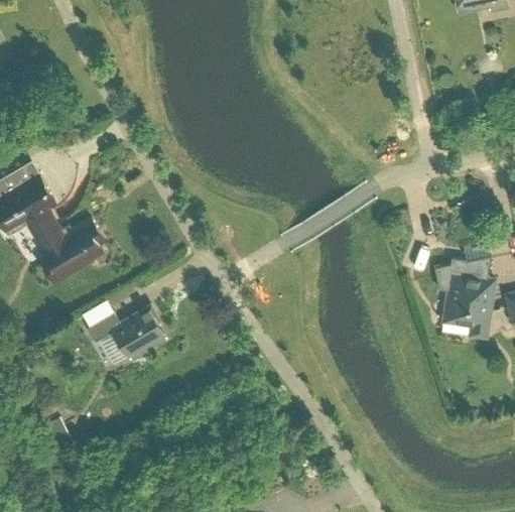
[(456,0),(459,13),(489,7),(491,13),(506,10),(504,0),(456,0)]
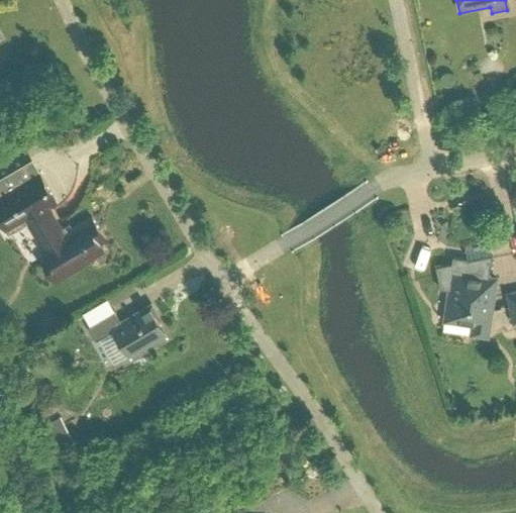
[(38,175),(0,197),(0,224),(5,232),(24,220),(41,248),(40,249),(45,258),(39,261),(53,283),(102,252),(98,244),(104,241),(91,219),(63,236),(46,208),(55,203),(38,175)]
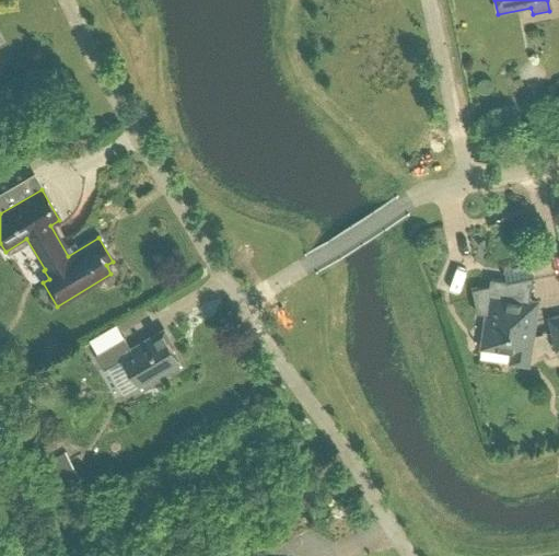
[(476,316),(486,317),(480,351),(511,356),(509,366),(527,368),(536,304),(528,304),(532,279),(504,285),(490,282),(490,288),(470,292),(476,316)]
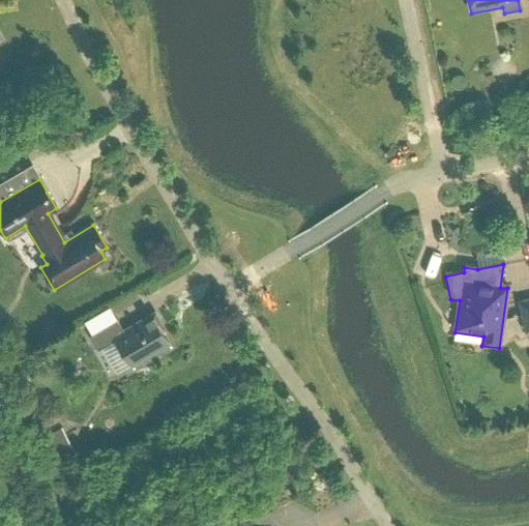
[(528,301),(518,304),(524,338),(528,335),(528,301)]
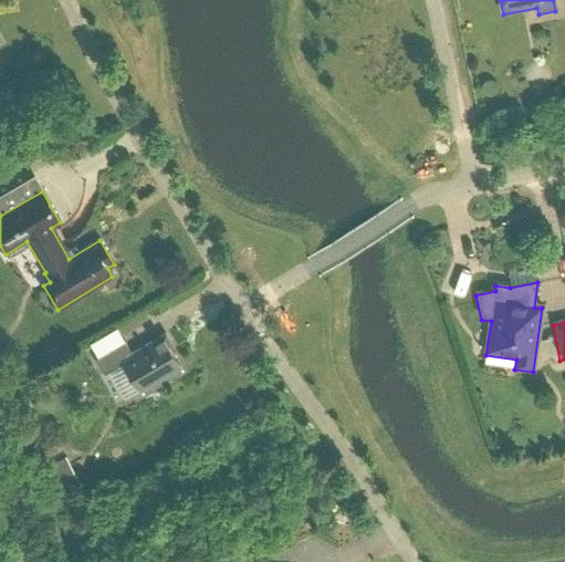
[(117,330),(89,341),(94,355),(123,344),(117,330)]
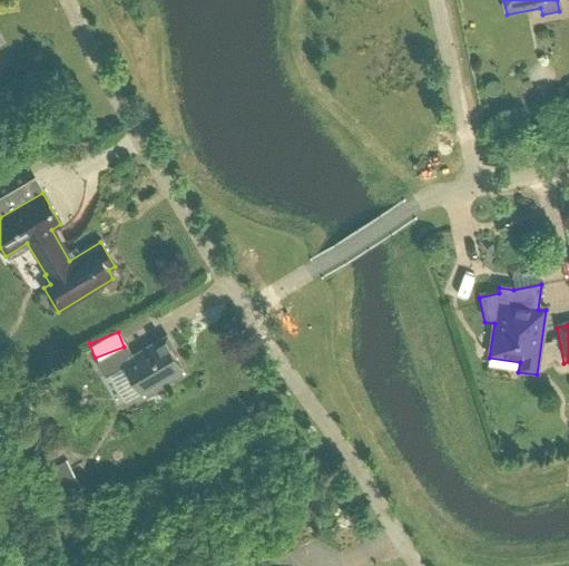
[(125,347),(95,364),(105,379),(124,368),(143,400),(184,377),(165,343),(134,361),(125,347)]
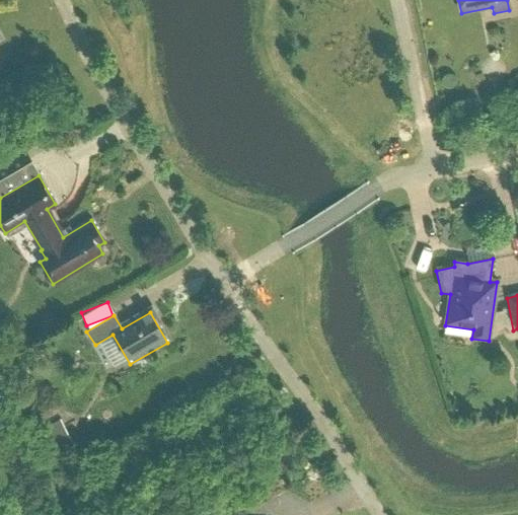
[(60,422),(41,432),(54,455),(68,447),(60,433),(64,430),(60,422)]
